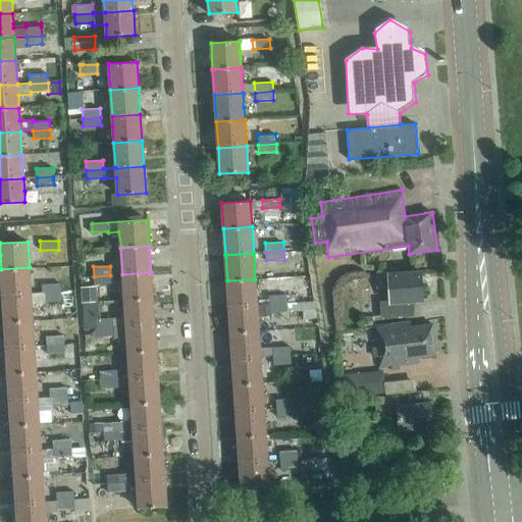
[(31,294),(30,267),(1,269),(3,296),(31,294)]
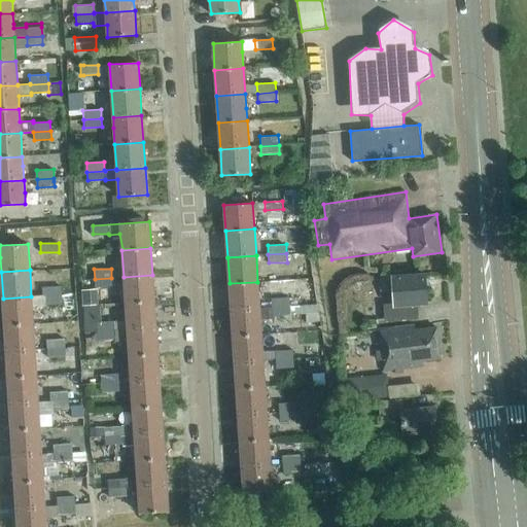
[(154,301),(152,275),(124,277),(126,303),(154,301)]
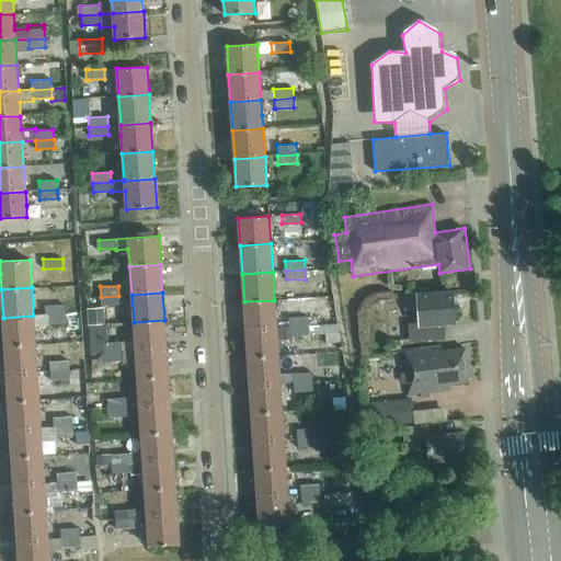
[(404,310),(419,309),(420,325),(411,327),(411,340),(442,338),(442,324),(455,323),(453,293),(418,295),(418,296),(404,297),(404,310)]
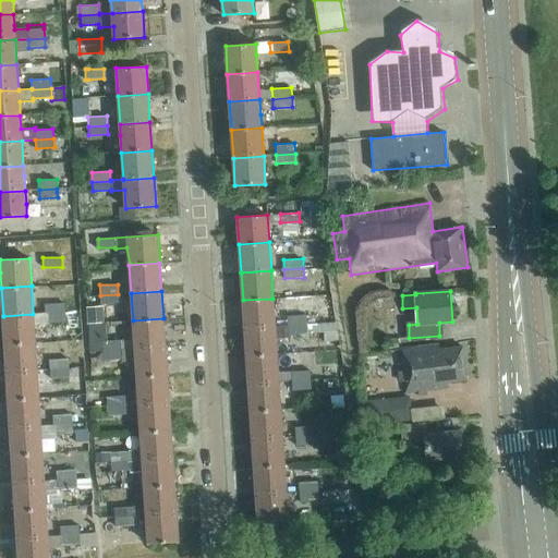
[(119,303),(118,294),(100,295),(100,304),(119,303)]
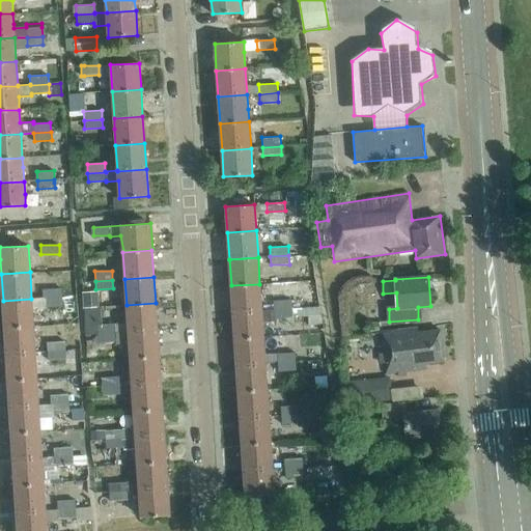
[(261,310),(259,284),(231,285),(232,312),(261,310)]
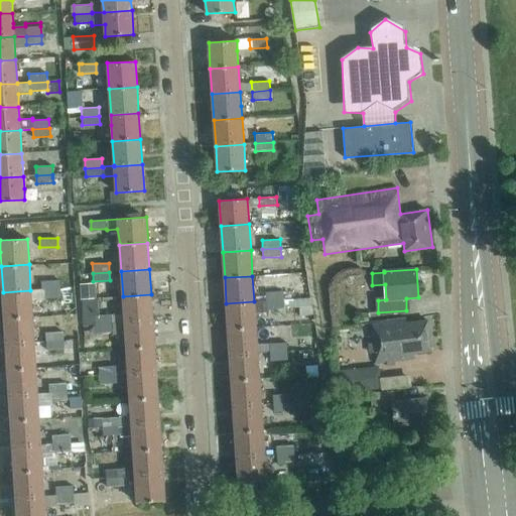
[(42,281),(42,289),(60,288),(59,280),(42,281)]
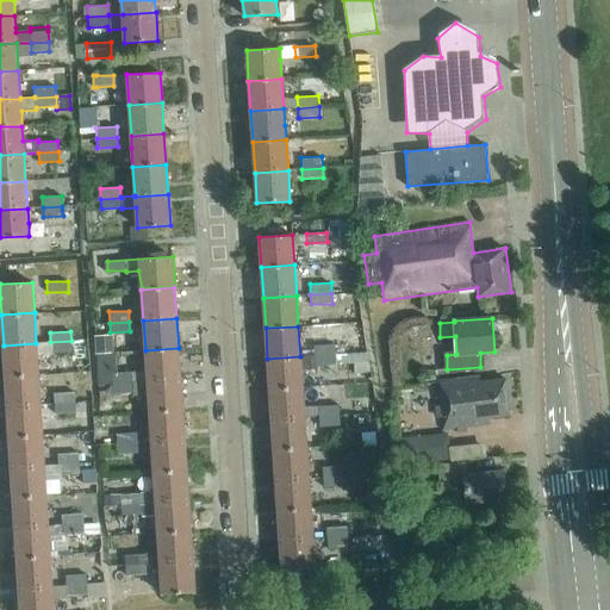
[(113,354),(112,334),(95,335),(97,355),(113,354)]
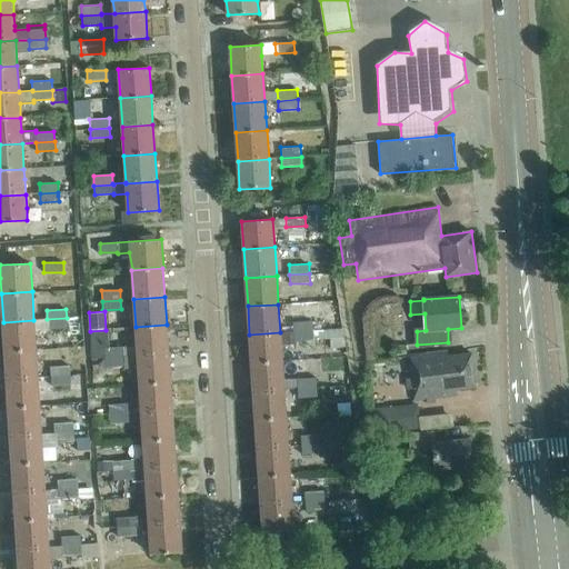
[(67,318),(47,319),(48,330),(49,329),(67,328),(67,318)]
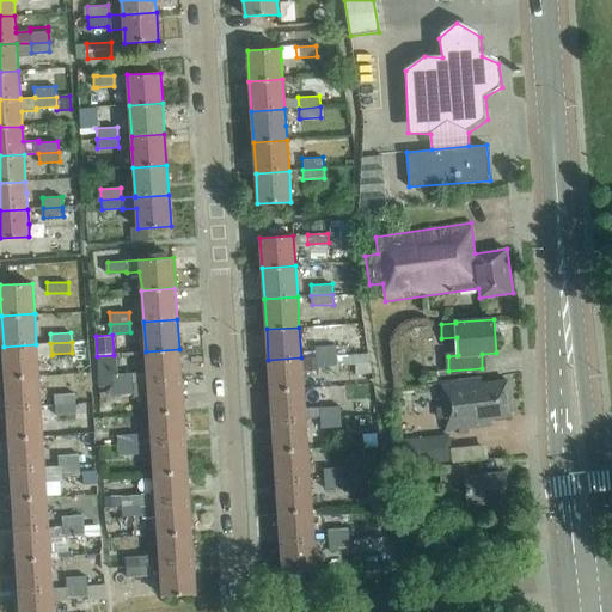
[(38,375),(37,356),(36,344),(4,347),(5,377),(38,375)]
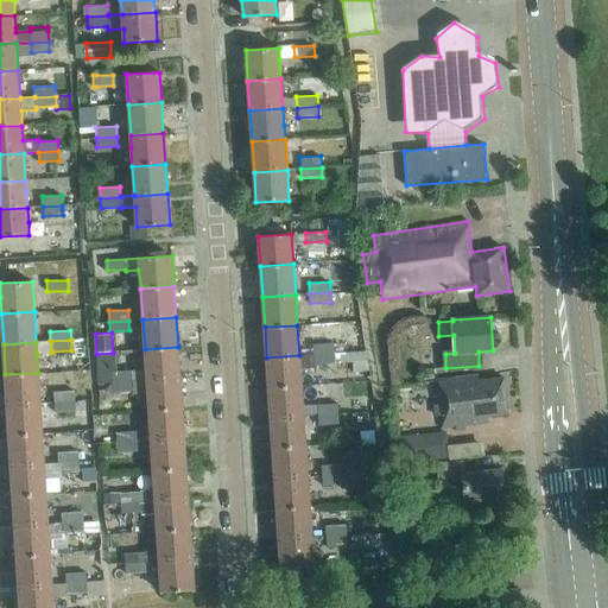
[(335,353),(334,343),(314,343),(314,354),(335,353)]
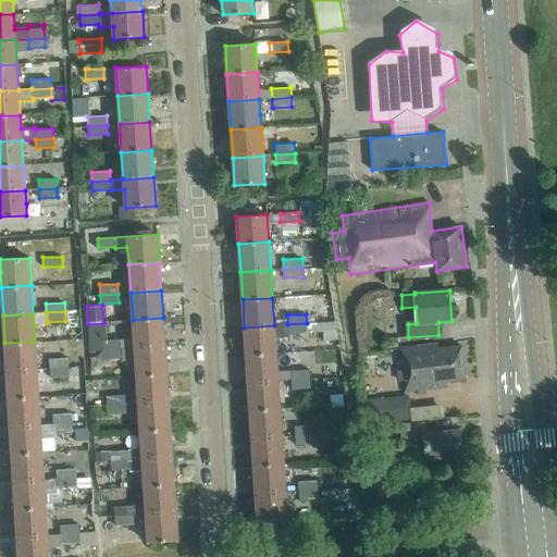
[(133,320),(134,332),(135,348),(165,346),(163,318),(133,320)]
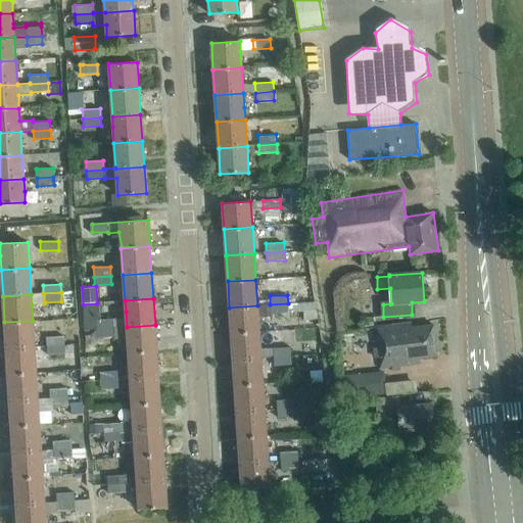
[(97,303),(83,304),(85,330),(97,329),(96,320),(101,319),(99,303),(97,303)]
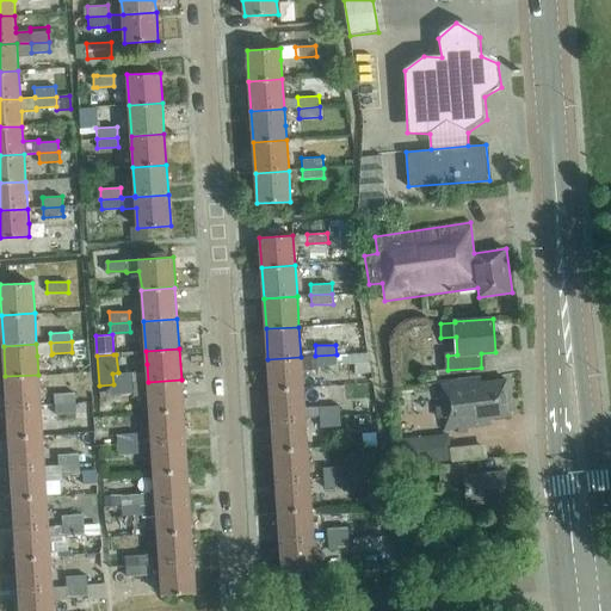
[(337,364),(337,355),(315,356),(316,365),(337,364)]
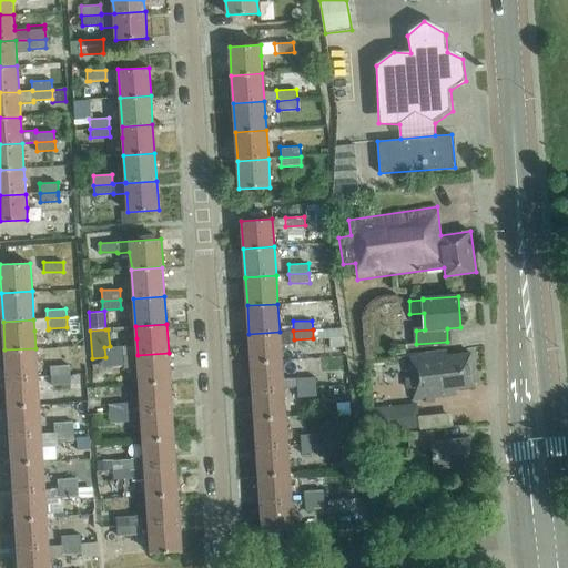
[(282,361),(280,332),(249,334),(251,363),(282,361)]
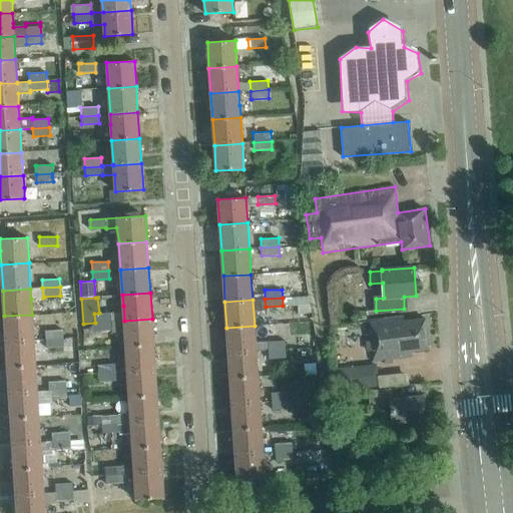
[(95,323),(112,322),(111,312),(110,313),(99,313),(94,314),(95,323)]
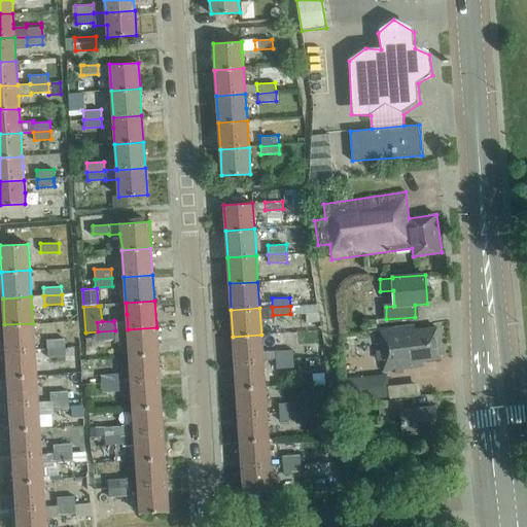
[(35,349),(33,323),(4,324),(6,351),(35,349)]
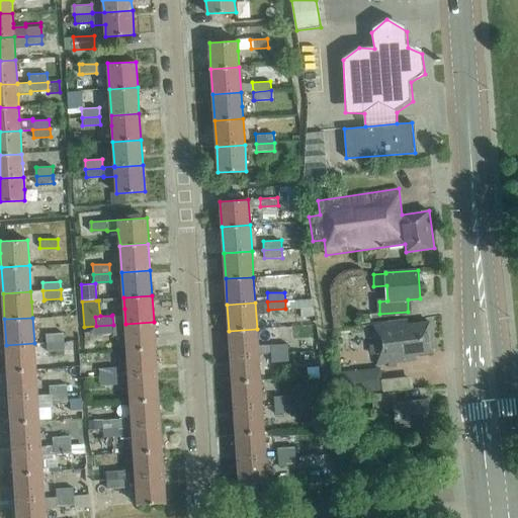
[(410,355),(432,353),(429,322),(408,325),(407,320),(372,324),(376,365),(411,360),(410,355)]
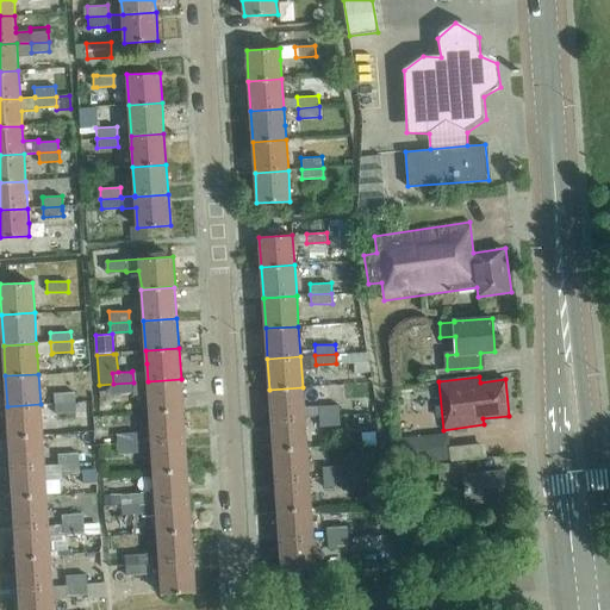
[(182,410),(181,379),(148,381),(149,411),(182,410)]
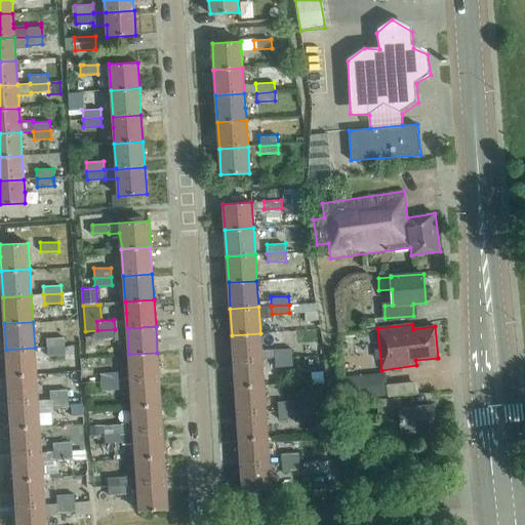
[(116,337),(115,329),(97,330),(97,338),(116,337)]
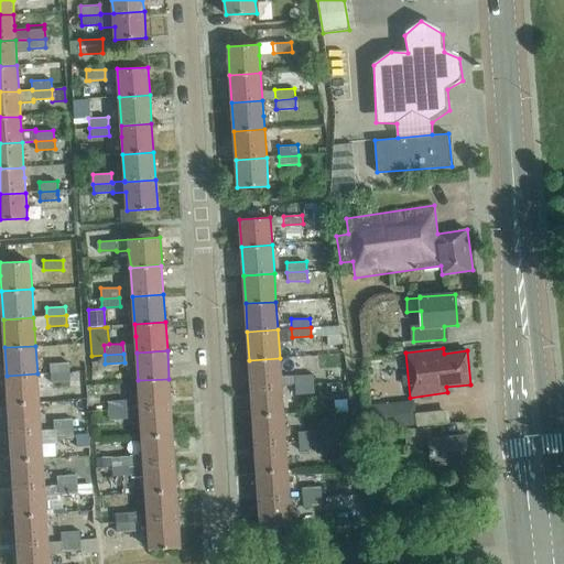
[(282,386),(280,358),(249,360),(251,388),(282,386)]
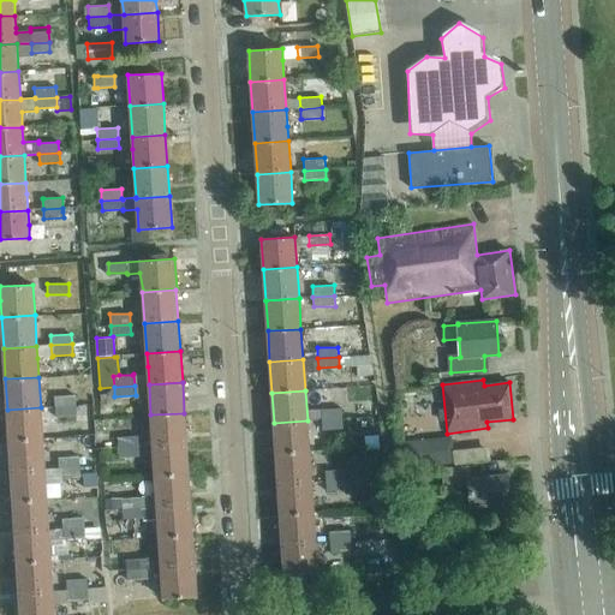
[(54,395),(54,406),(54,407),(77,405),(76,394),(54,395)]
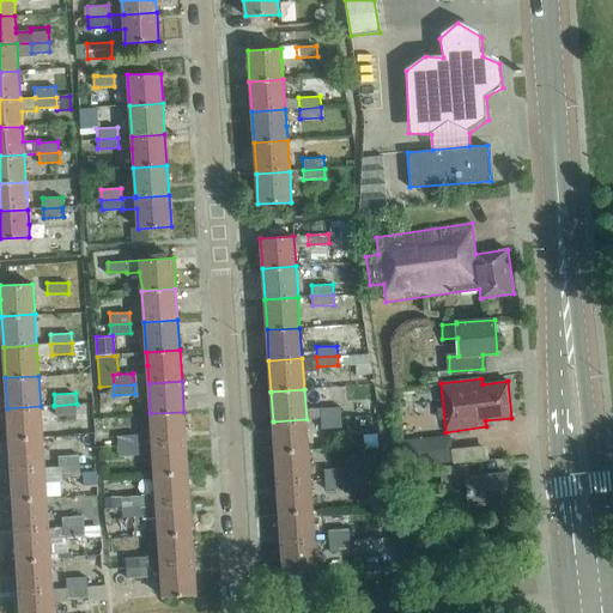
[(42,437),(41,419),(53,419),(56,416),(78,414),(77,404),(54,406),(54,405),(41,406),(7,408),(10,439),(42,437)]
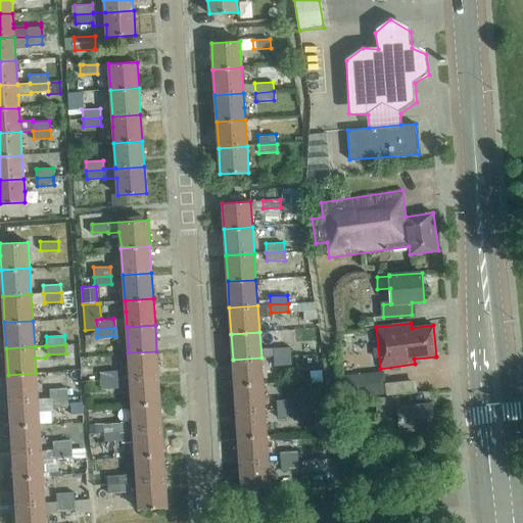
[(291,355),(291,347),(273,348),(274,357),(291,355)]
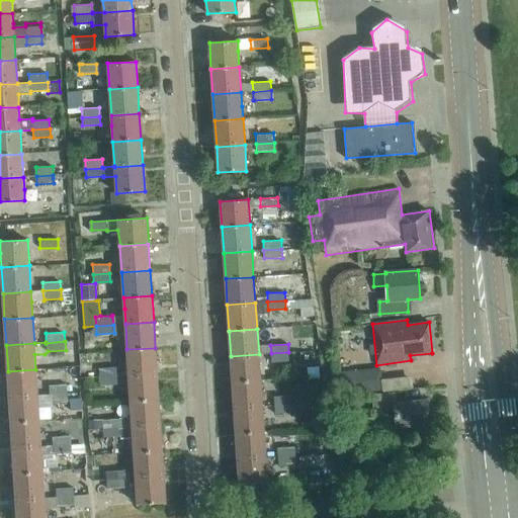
[(157,373),(155,348),(126,349),(128,375),(157,373)]
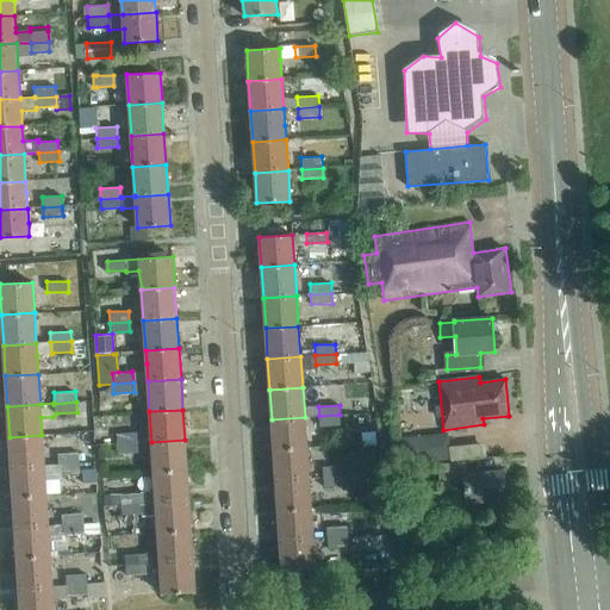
[(341,424),(340,415),(319,416),(319,425),(341,424)]
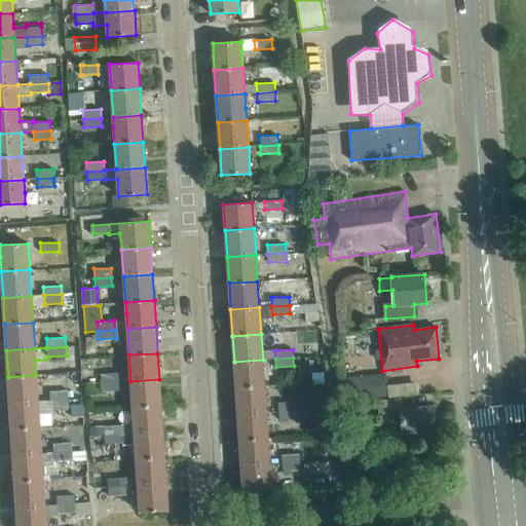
[(73,360),(74,371),(82,371),(81,359),(73,360)]
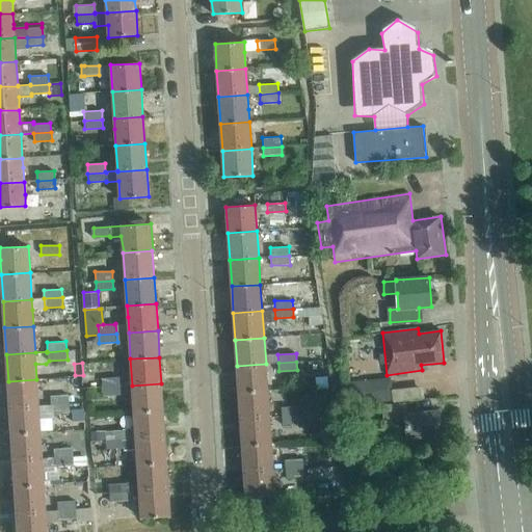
[(267,391),(266,364),(237,366),(239,393),(267,391)]
